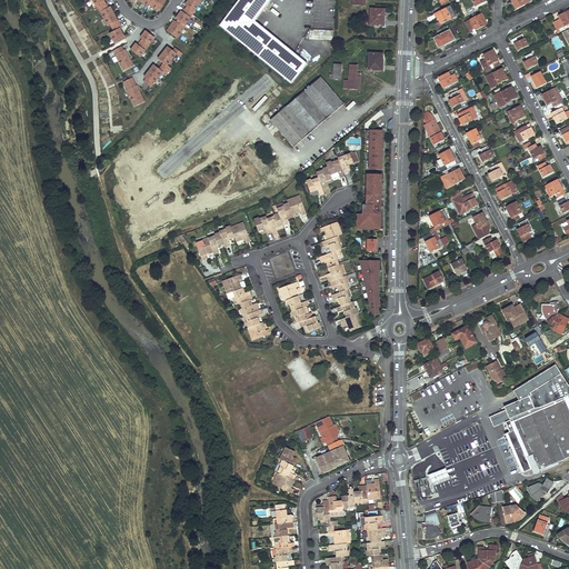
[(92,0),(99,9),(106,5),(103,1),(105,0),(92,0)]
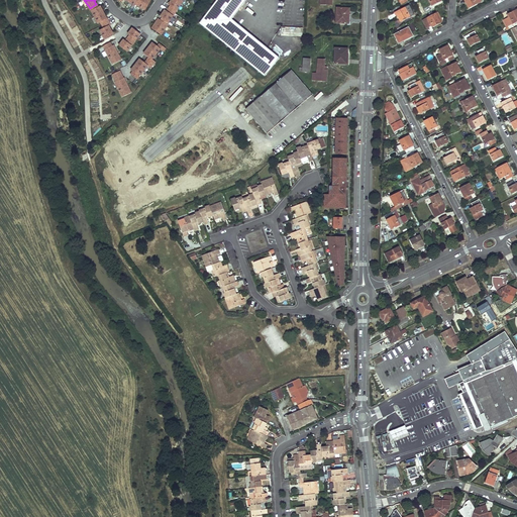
[(150,0),(138,0),(136,5),(145,10),(150,0)]
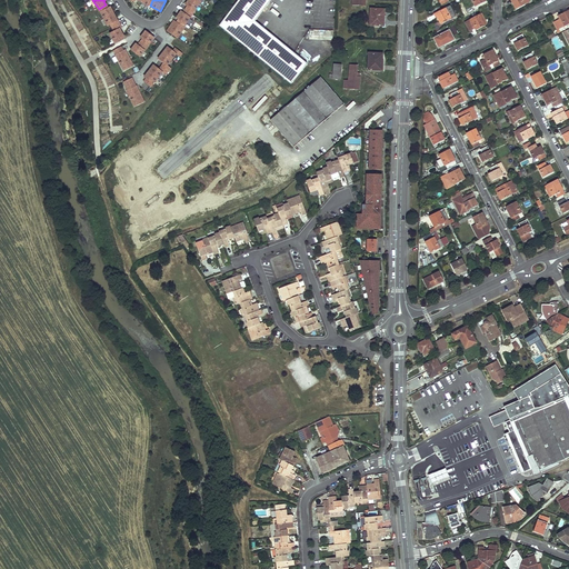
[(191,0),(189,0),(186,6),(188,7),(195,11),(199,6),(191,0)]
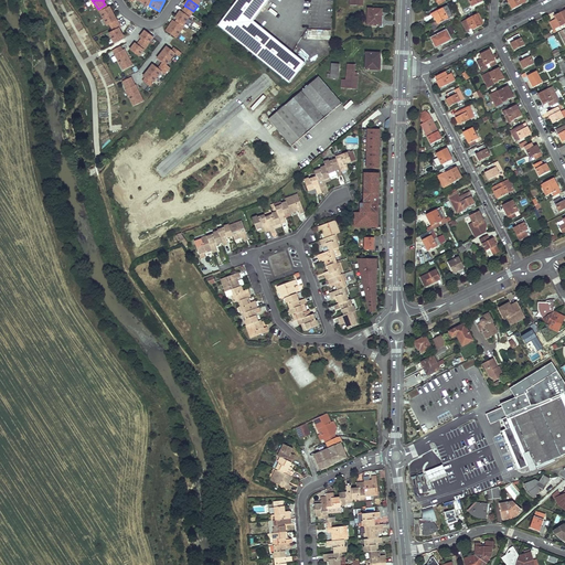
[(236,0),(217,25),(289,83),(305,63),(253,21),(268,0),(236,0)]
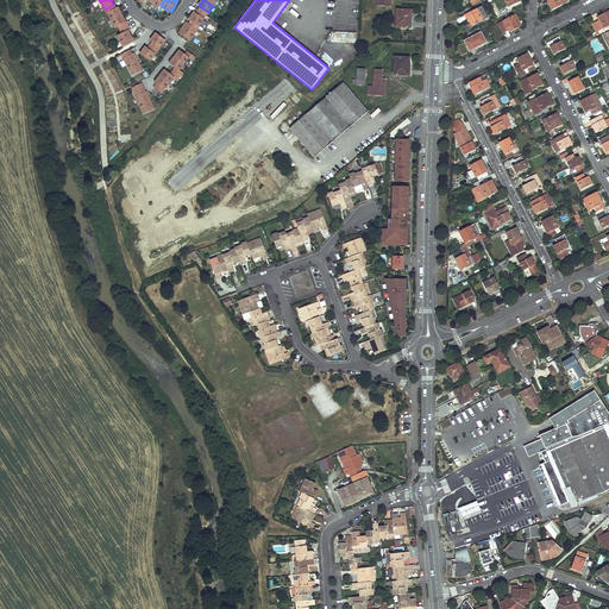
[(567,2),(565,0),(547,0),(552,10),(567,2)]
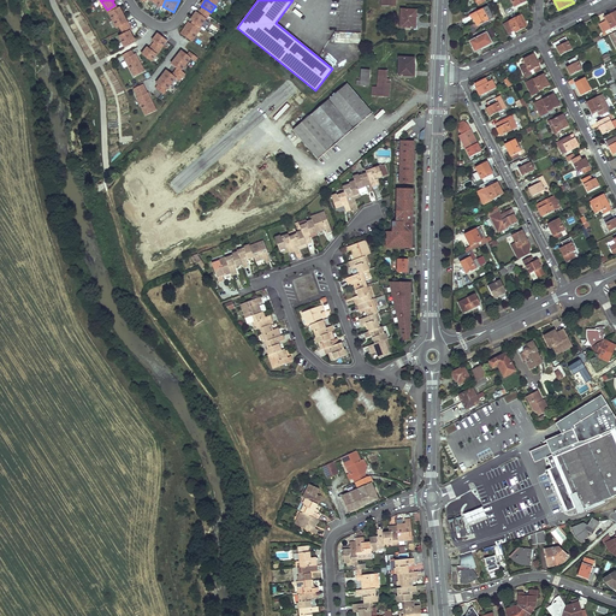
[(114,5),(107,10),(113,21),(124,15),(120,9),(118,10),(114,5)]
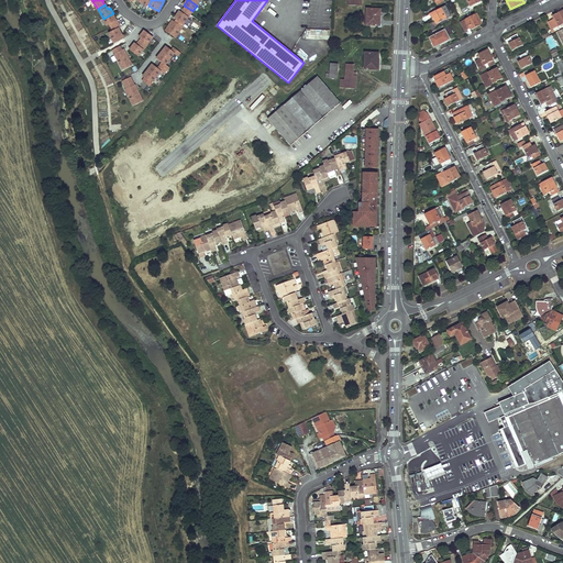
[(437,24),(450,17),(444,7),(430,13),(432,18),(433,17),(437,24)]
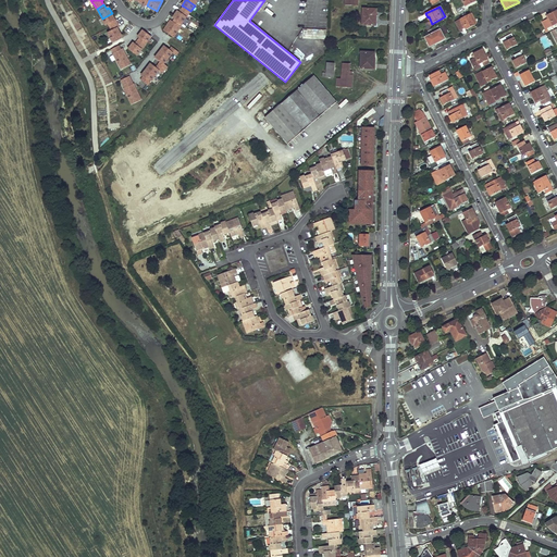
[(376,9),(363,8),(362,24),(375,25),(376,9)]
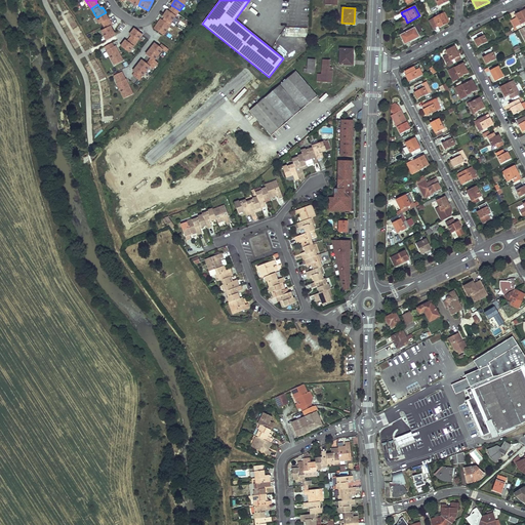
[(524,22),(524,8),(516,13),(518,16),(512,21),(515,27),(521,23),(522,25),(524,22)]
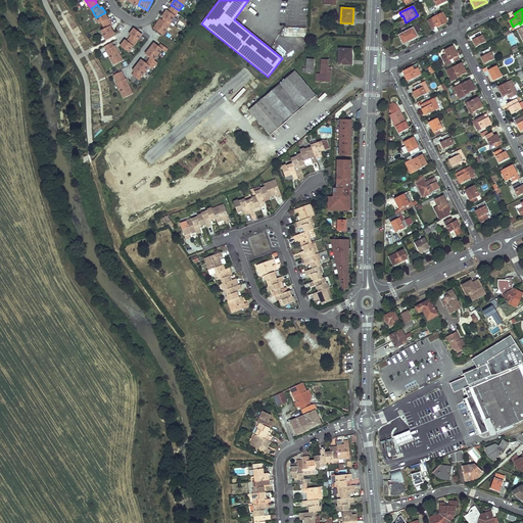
[(164,17),(171,22),(177,13),(171,9),(169,12),(167,10),(162,16),(164,17)]
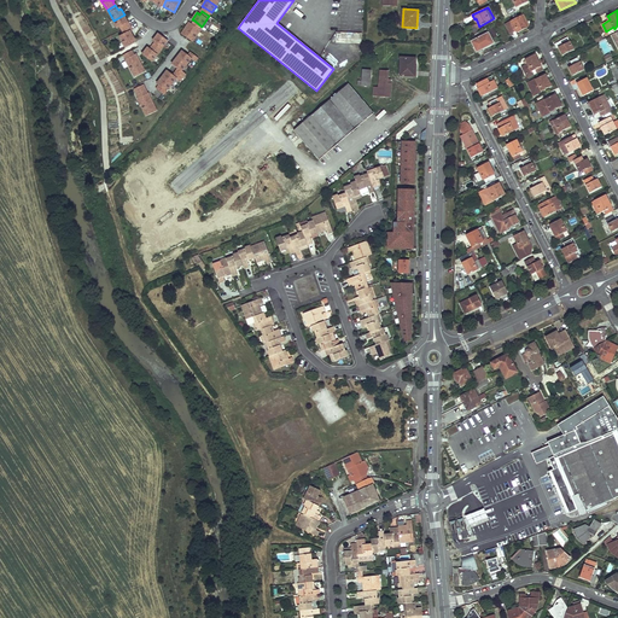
[(124,15),(114,21),(117,28),(120,27),(122,30),(130,25),(128,22),(124,15)]
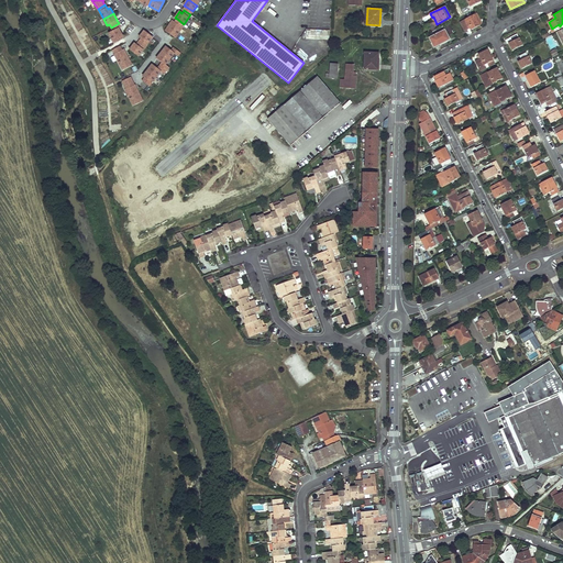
[(472,30),(481,25),(475,14),(461,22),(465,31),(471,28),(472,30)]
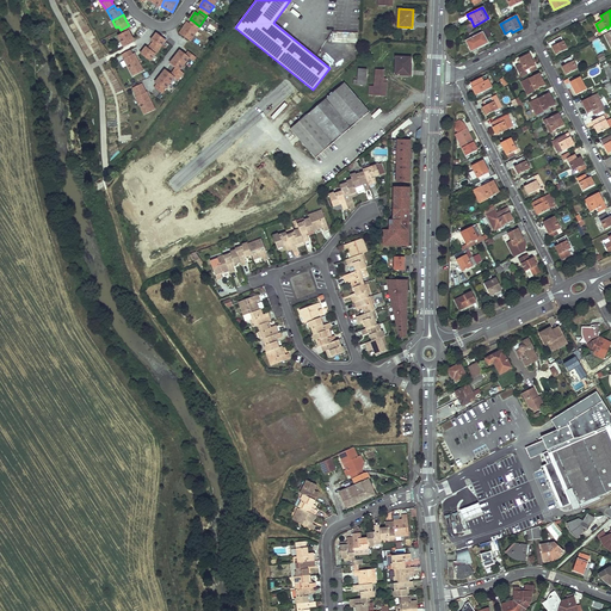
[(199,26),(192,20),(190,25),(198,30),(201,26),(199,26)]
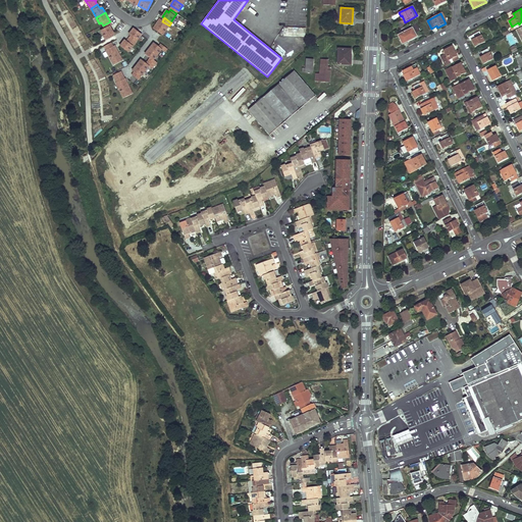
[(162,21),(160,19),(154,29),(163,35),(169,25),(162,21)]
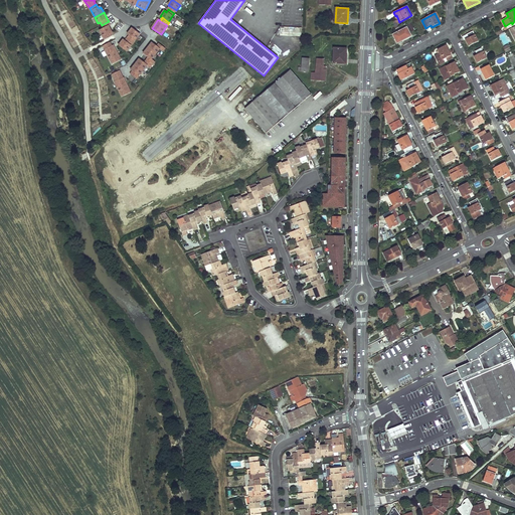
[(109,21),(102,25),(104,29),(100,31),(104,38),(113,34),(109,26),(111,25),(109,21)]
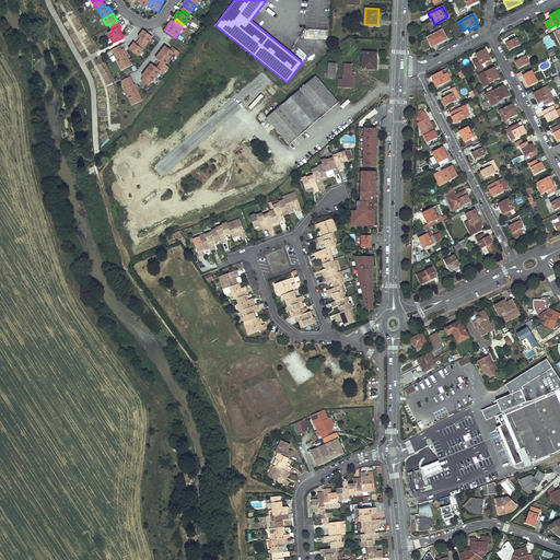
[(428,37),(432,47),(447,38),(443,30),(441,26),(435,30),(438,33),(434,34),(432,31),(429,32),(431,36),(428,37)]
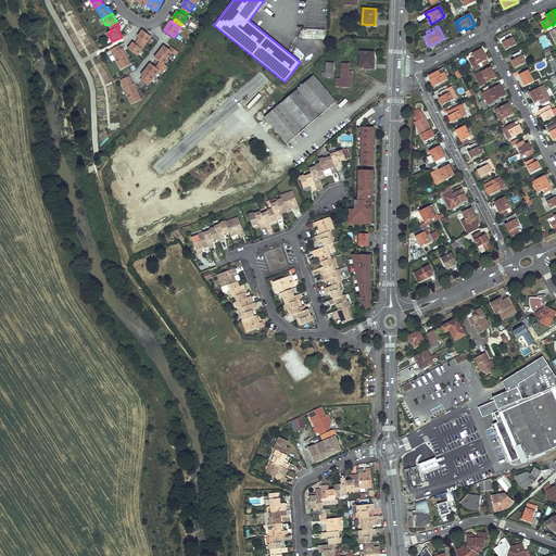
[(302,30),(302,38),(325,39),(326,29),(308,28),(308,30),(302,30)]
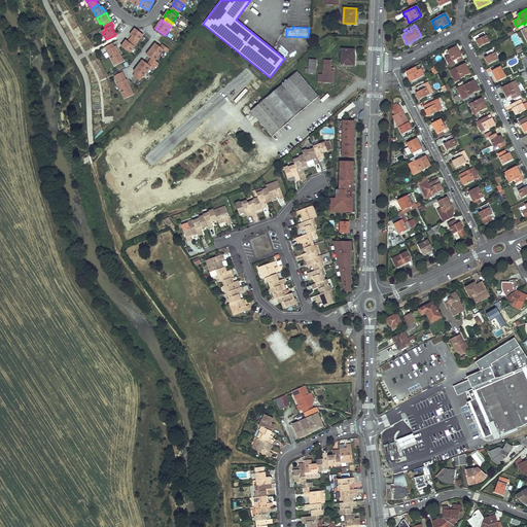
[(143,36),(135,29),(131,35),(132,36),(139,41),(143,36)]
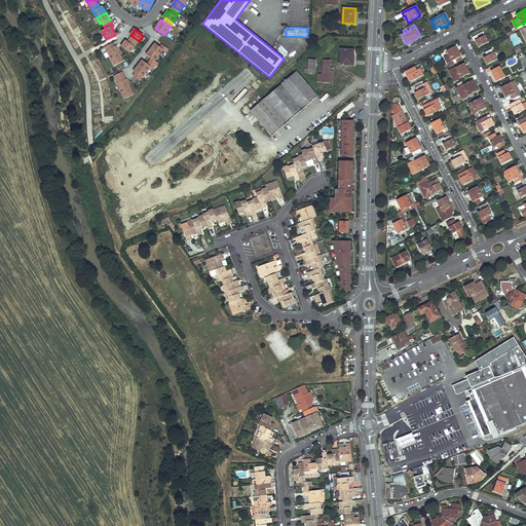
[(479,46),(488,41),(483,32),(477,35),(478,38),(476,40),(479,46)]
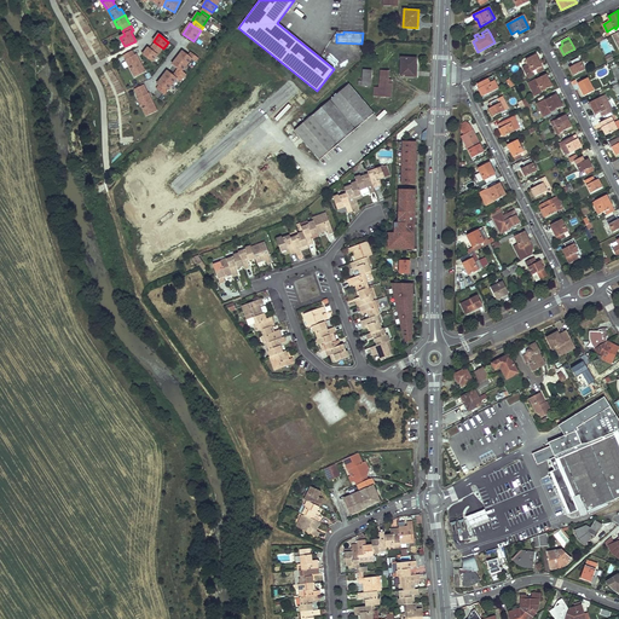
[(148,48),(143,55),(152,62),(158,56),(150,50),(148,48)]
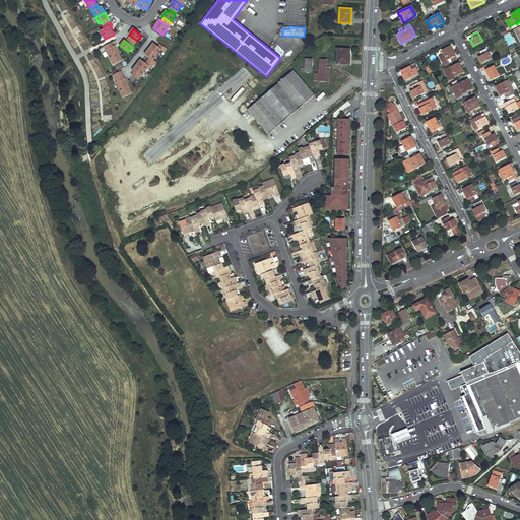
[(111,43),(104,47),(107,51),(106,51),(106,52),(109,56),(113,65),(122,60),(115,46),(113,47),(111,43)]
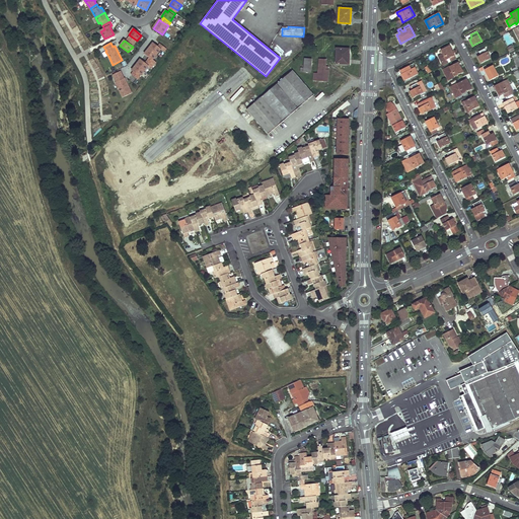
[(158,47),(153,44),(149,49),(157,55),(161,50),(158,47)]
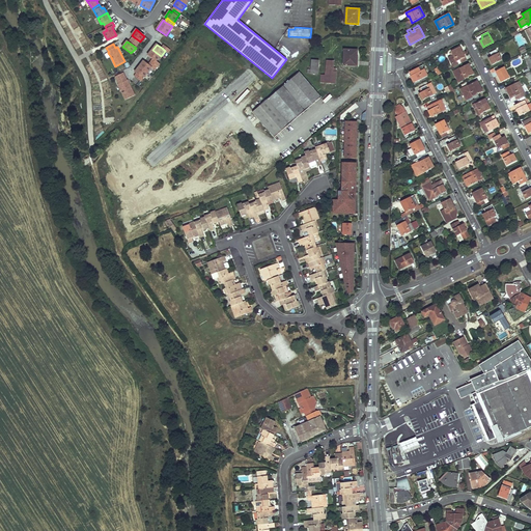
[(453,55),(448,58),(453,67),(459,63),(458,60),(465,57),(459,47),(451,51),(453,55)]
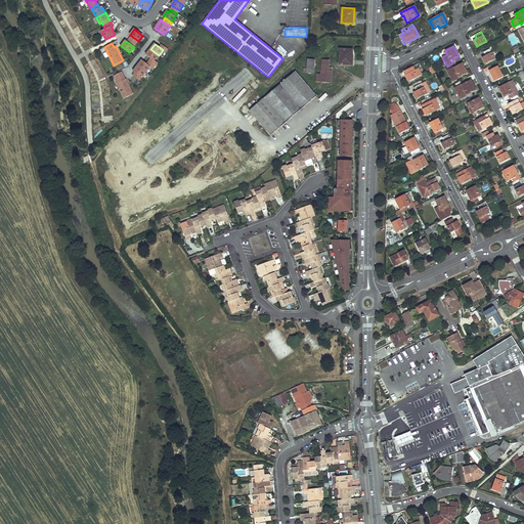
[(340,48),(339,63),(352,64),(353,49),(340,48)]
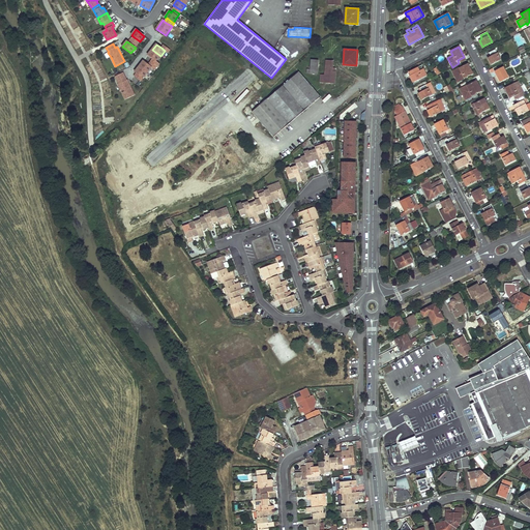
[(492,64),(501,59),(495,49),(489,53),(491,56),(488,57),(492,64)]
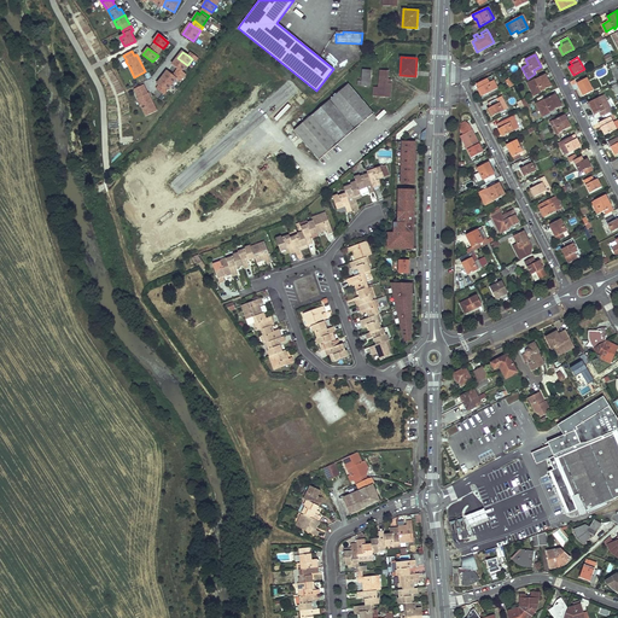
[(187,65),(178,58),(173,64),(179,69),(182,71),(187,65)]
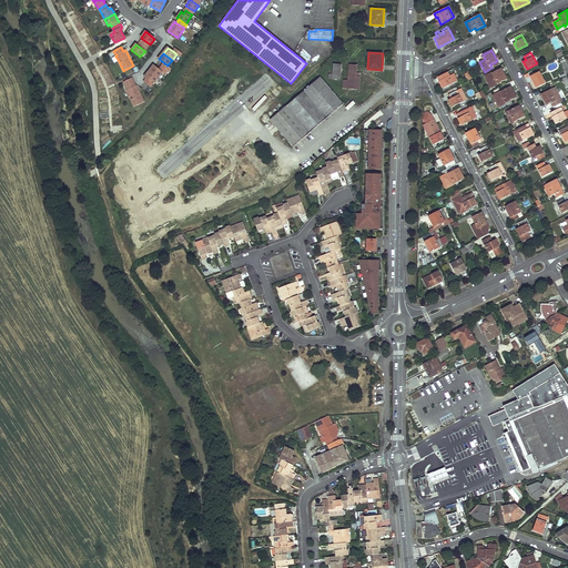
[(357,64),(351,63),(348,79),(344,79),(343,87),(358,89),(359,75),(356,74),(357,64)]
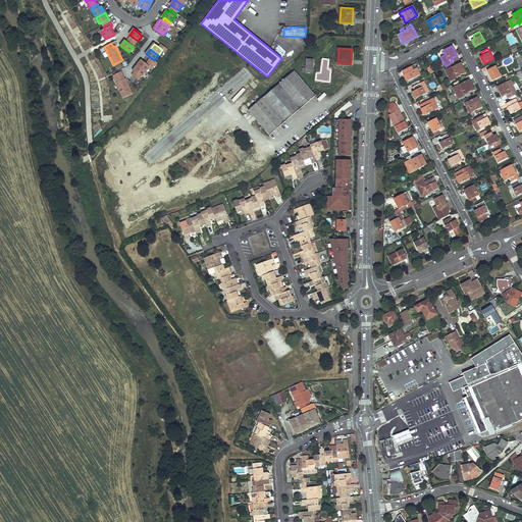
[(312,59),(307,59),(306,68),(303,67),(302,71),(311,71),(312,59)]
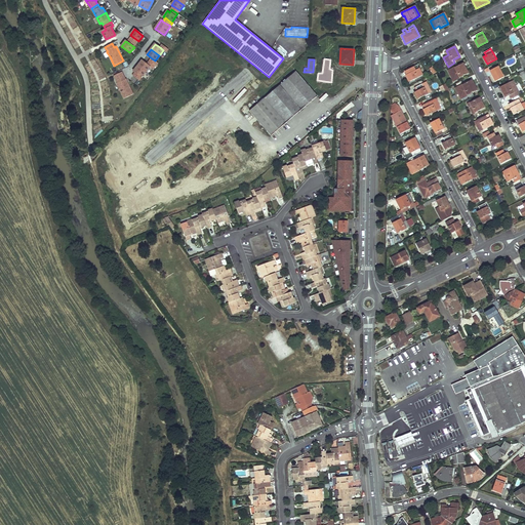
[(147,65),(142,61),(137,66),(146,72),(150,67),(147,65)]
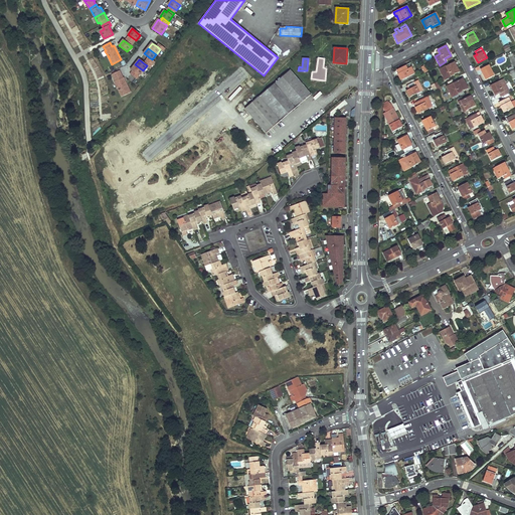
[(460,71),(455,61),(440,69),(445,79),(460,71)]
